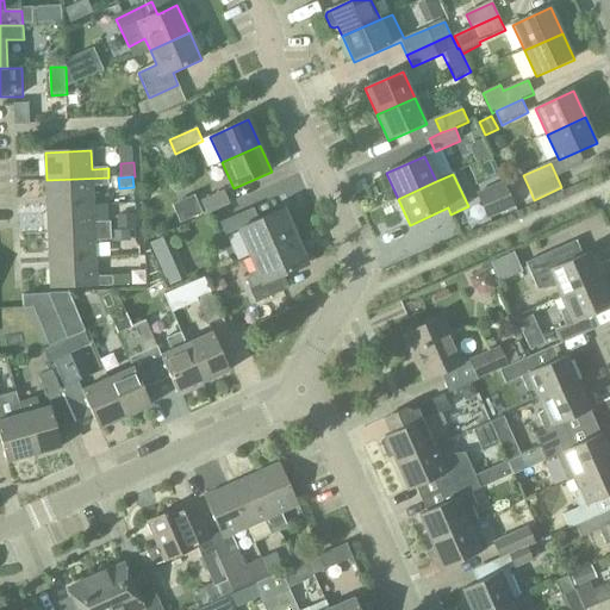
[(109,186),(109,178),(47,180),(48,207),(93,205),(93,187),(109,186)]
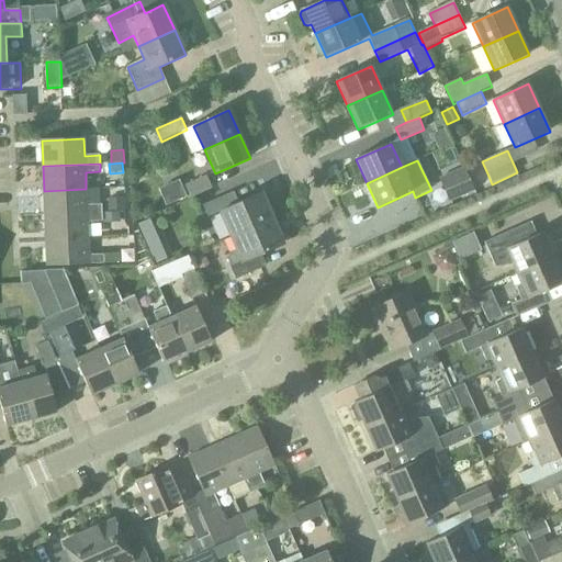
[(464,168),(439,179),(450,203),(475,192),(464,168)]
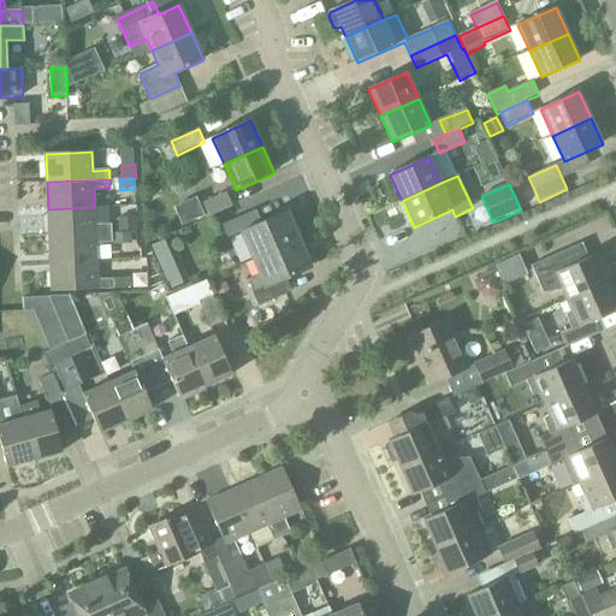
[(191,225),(213,217),(213,215),(234,207),(227,194),(187,212),(191,225)]
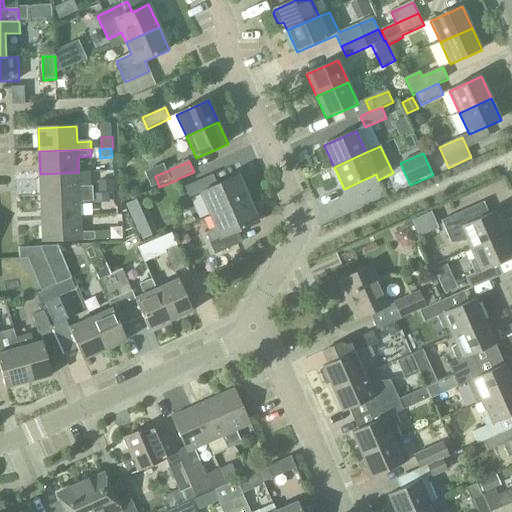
[(78,172),(40,174),(41,196),(93,194),(93,187),(79,187),(78,172)]
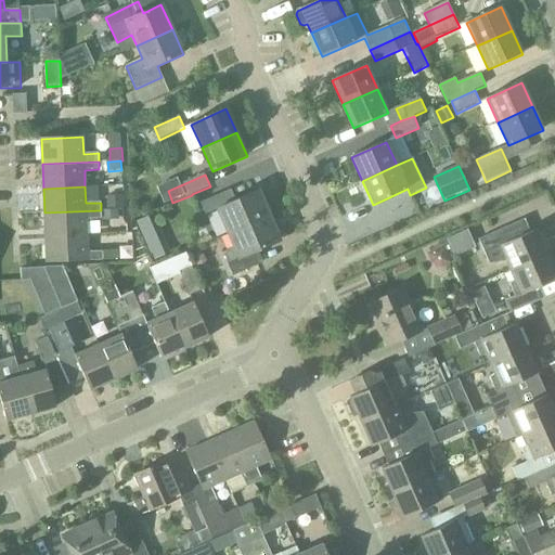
[(229,234),(269,217),(258,192),(231,204),(226,192),(202,203),(208,216),(219,211),(229,234)]
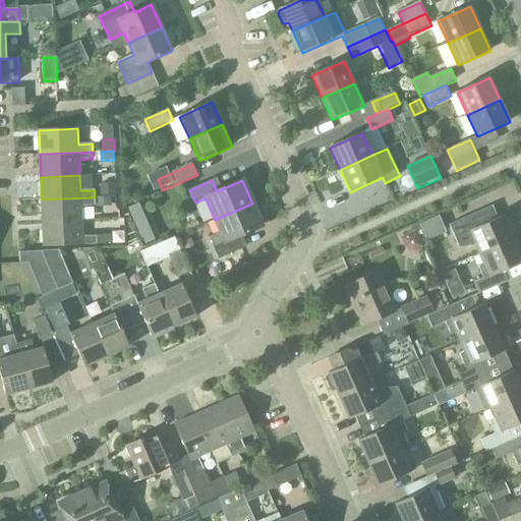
[(115,194),(115,184),(100,184),(101,195),(115,194)]
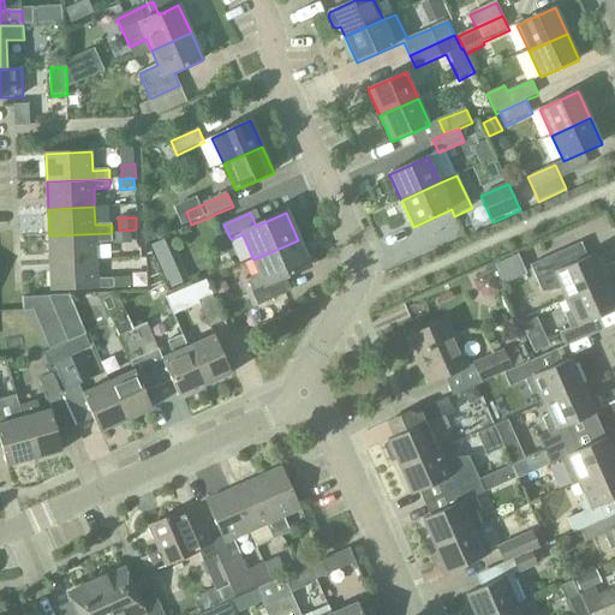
[(131,232),(113,233),(113,244),(131,244),(131,232)]
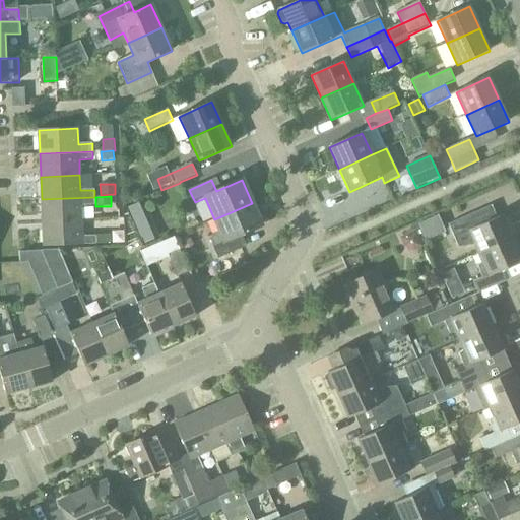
[(94,205),(94,197),(42,199),(43,222),(81,220),(81,205),(94,205)]
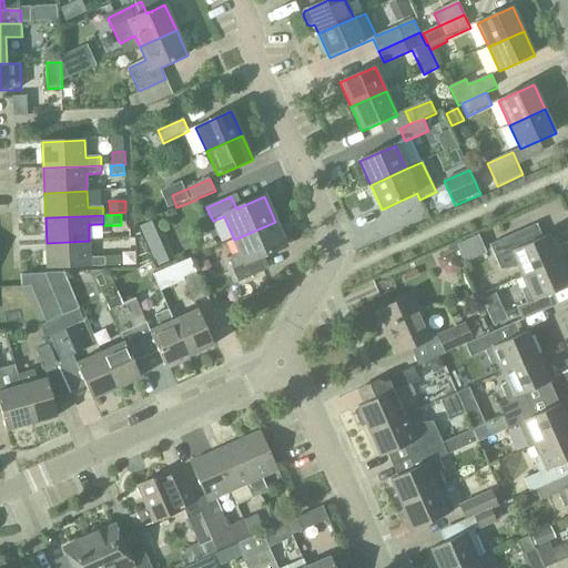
[(139,229),(145,242),(162,234),(156,221),(139,229)]
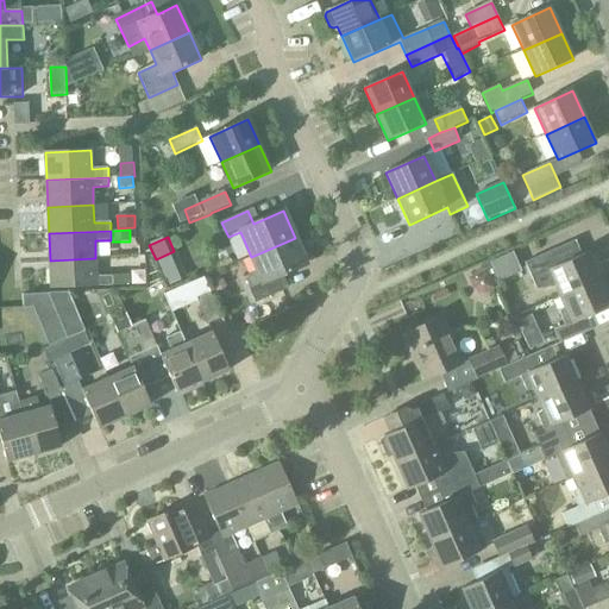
[(295,238),(251,257),(258,272),(245,281),(256,303),(283,292),(277,278),(307,264),(295,238)]
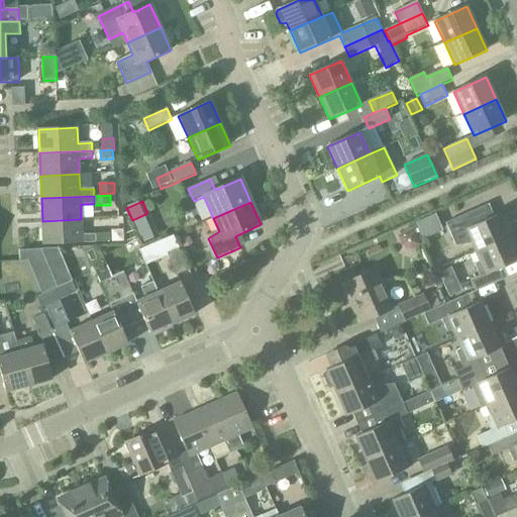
[(476,252),(509,237),(499,215),(474,226),(469,214),(446,224),(455,246),(472,243),(476,252)]
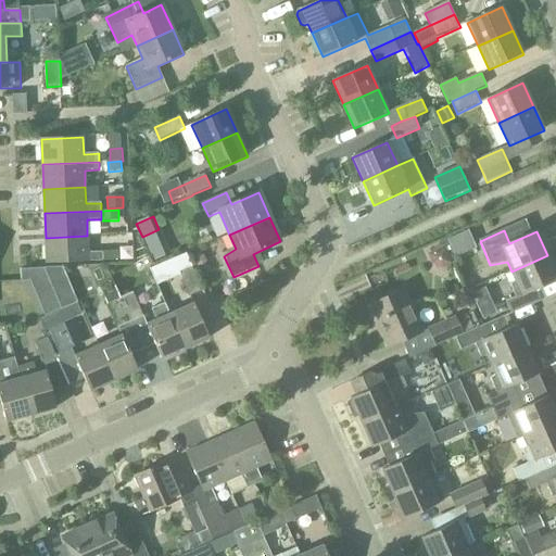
[(88,253),(87,236),(46,238),(47,264),(89,262),(103,261),(103,252),(88,253)]
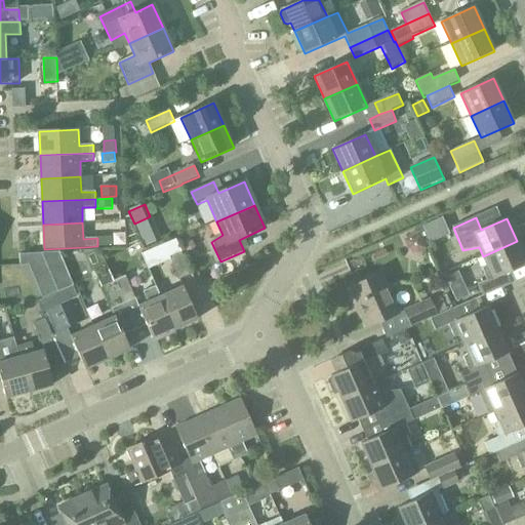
[(420,234),(405,241),(409,250),(418,253),(427,250),(420,234)]
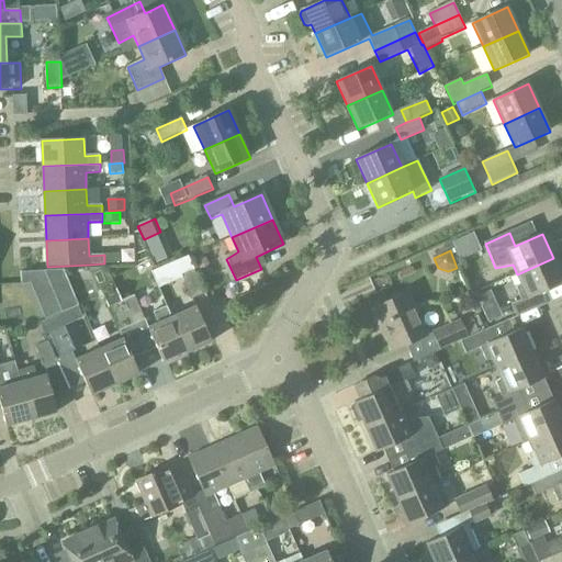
[(104,255),(104,263),(120,263),(119,255),(104,255)]
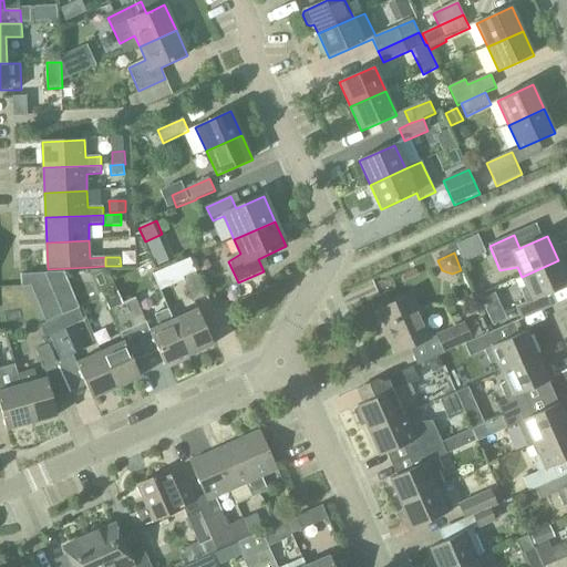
[(205,295),(198,279),(189,259),(177,265),(194,302),(206,297),(205,295)]
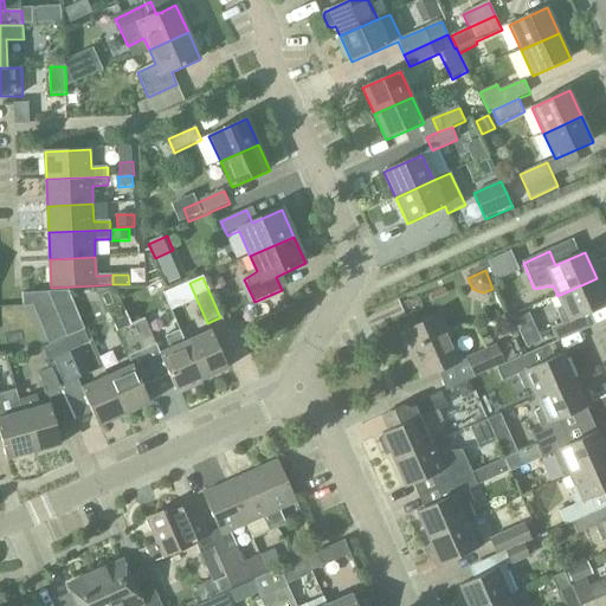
[(605,300),(597,278),(558,296),(562,307),(556,311),(563,326),(553,330),(558,342),(593,327),(587,315),(605,305),(605,300)]
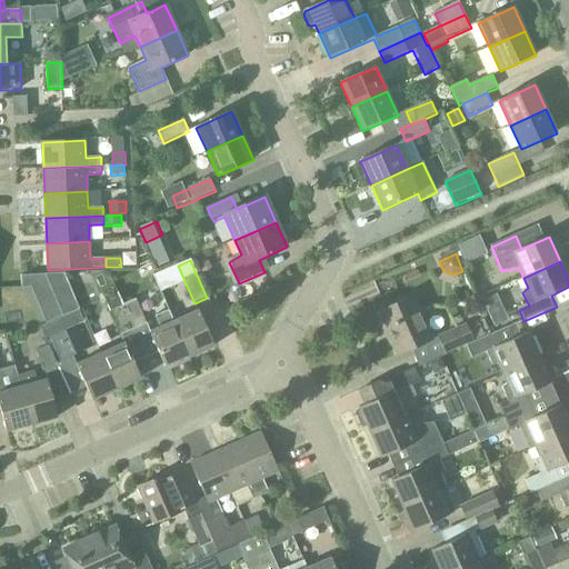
[(39,275),(21,276),(22,288),(33,287),(36,291),(50,285),(46,275),(39,275)]
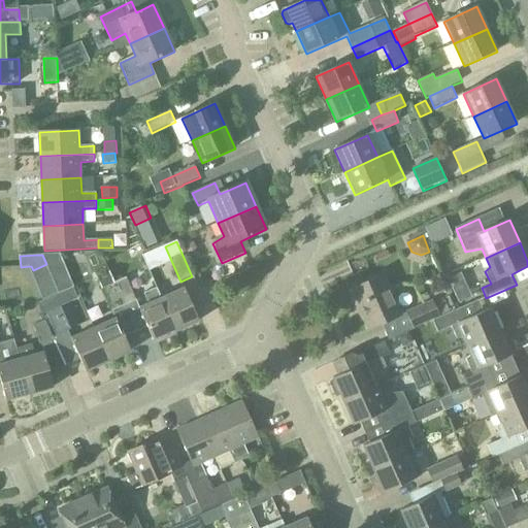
[(209,312),(225,309),(216,269),(200,273),(209,312)]
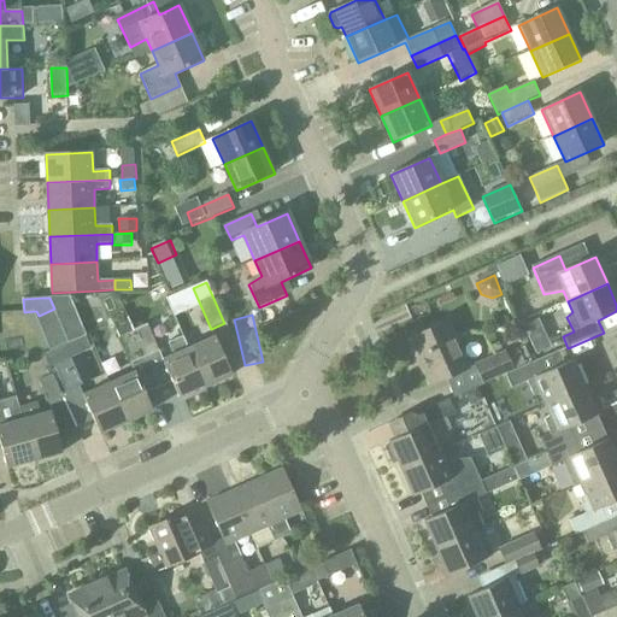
[(113,323),(121,339),(134,333),(127,317),(113,323)]
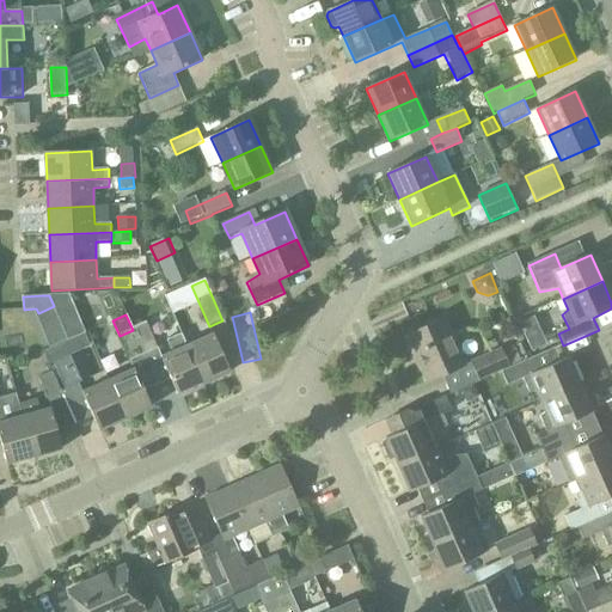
[(428,383),(465,367),(444,319),(408,336),(428,383)]
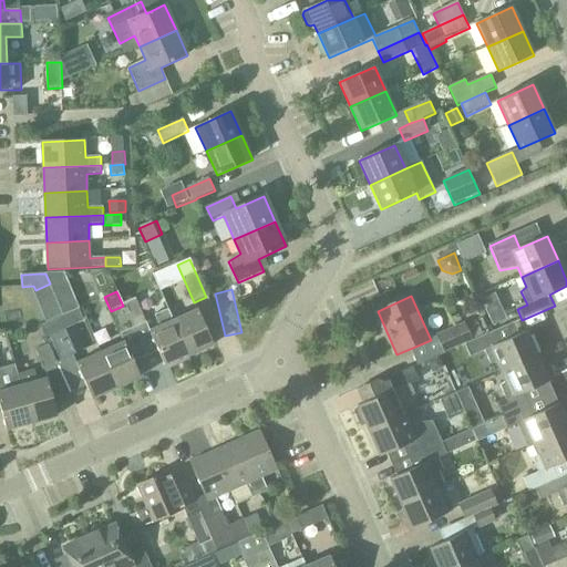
[(59,303),(63,315),(80,308),(74,297),(59,303)]
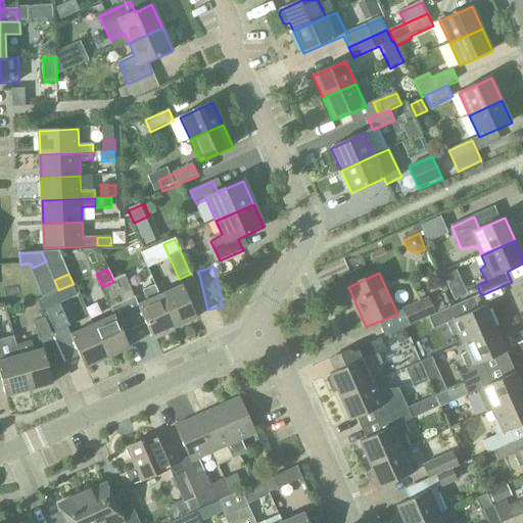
[(125,276),(114,281),(113,282),(123,302),(135,297),(125,276)]
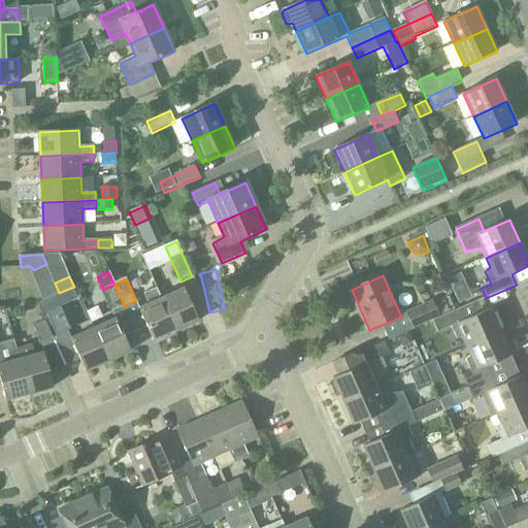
[(124,305),(114,285),(103,290),(112,310),(124,305)]
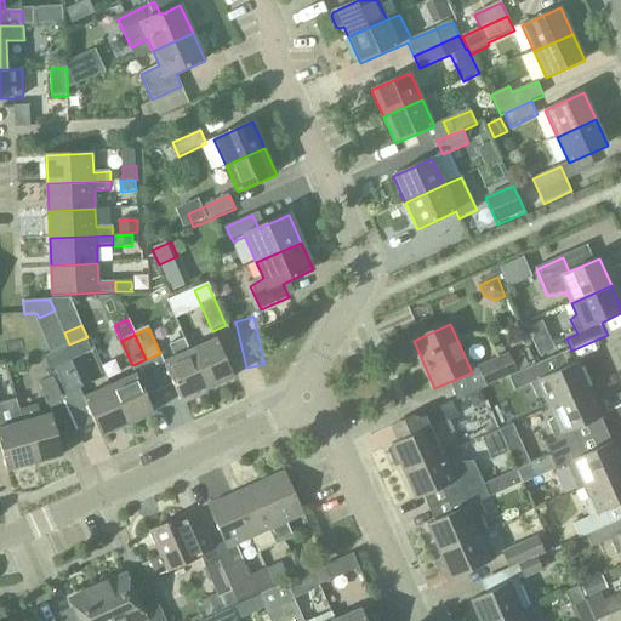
[(175,358),(165,363),(164,363),(174,385),(181,402),(208,391),(191,351),(184,340),(170,347),(175,358)]
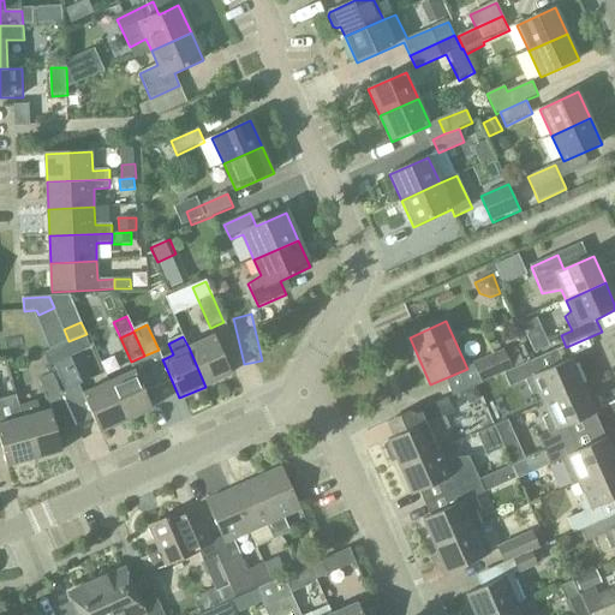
[(189,347),(206,387),(232,375),(215,336),(189,347)]
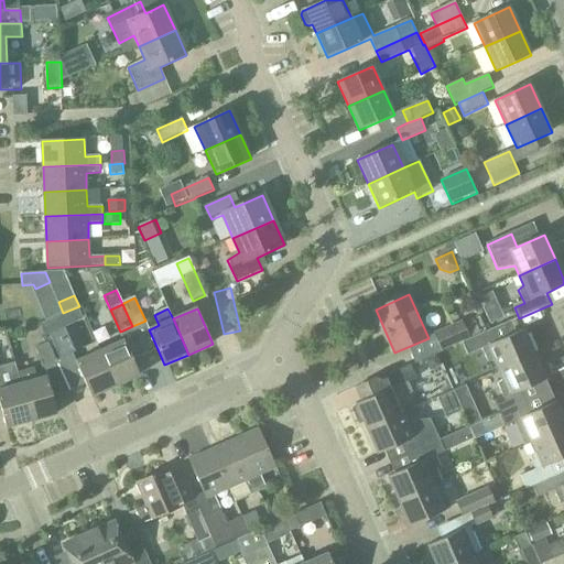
[(500,320),(496,310),(486,314),(490,325),(500,320)]
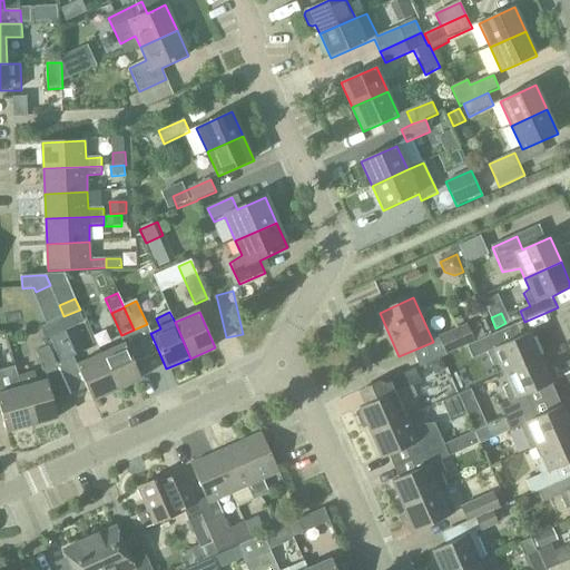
[(46,326),(61,363),(77,356),(66,332),(65,333),(59,321),(46,326)]
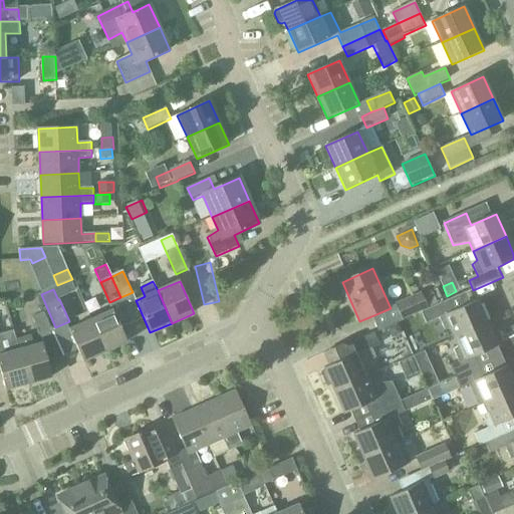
[(422,292),(396,304),(403,321),(429,309),(428,306),(438,302),(432,290),(423,294),(422,292)]
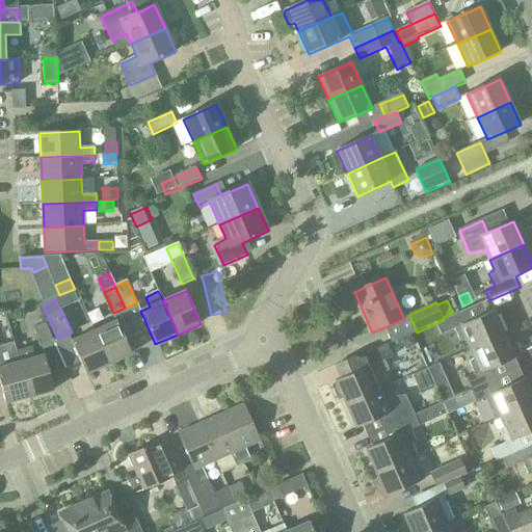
[(471,350),(505,335),(495,312),(470,322),(464,311),(436,324),(442,335),(454,329),(460,342),(467,341),(471,350)]
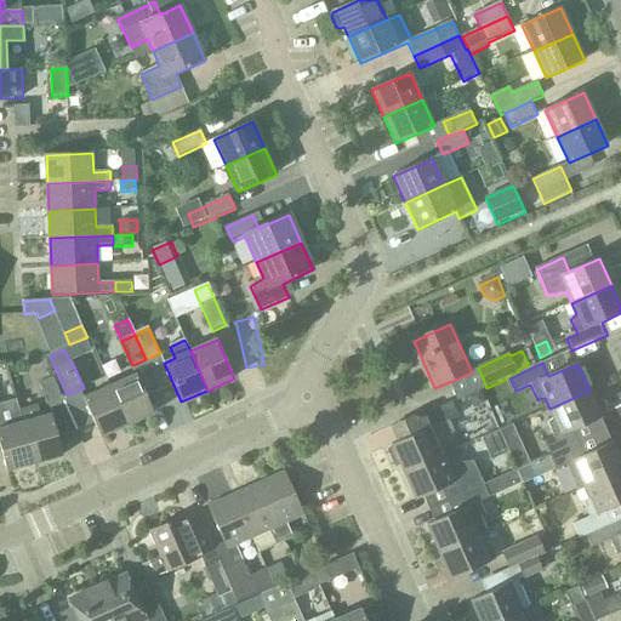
[(110,386),(127,426),(154,414),(147,397),(137,375),(110,386)]
